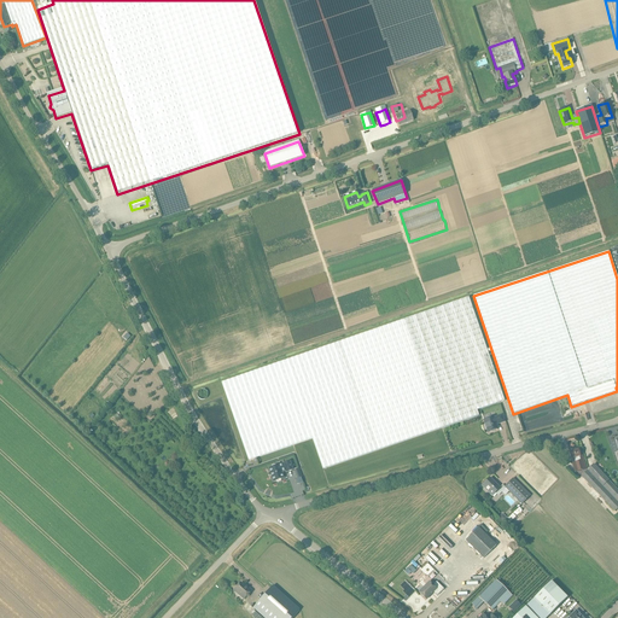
[(313,438),(324,470),(479,415),(477,410),(505,401),(468,298),(286,361),(222,383),(249,461),(313,438)]
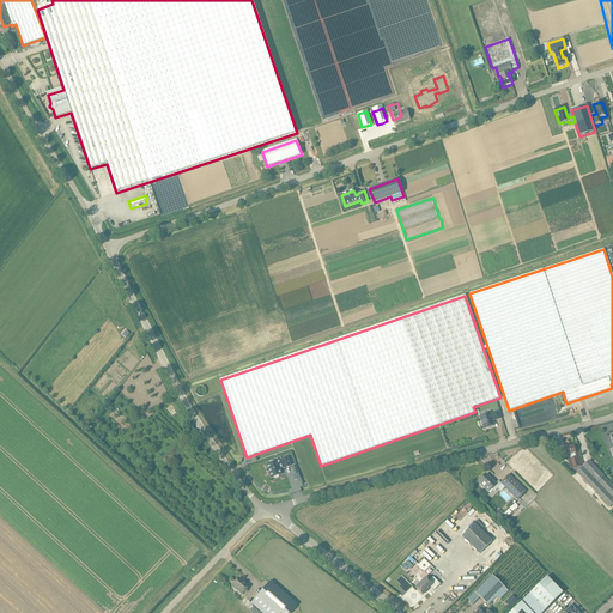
[(214,396),(213,393),(212,392),(211,390),(208,389),(207,389),(205,389),(204,390),(202,392),(201,393),(201,394),(201,395),(201,398),(202,400),(204,401),(205,402),(207,402),(208,402),(210,402),(212,401),(213,400),(213,399),(214,396)]
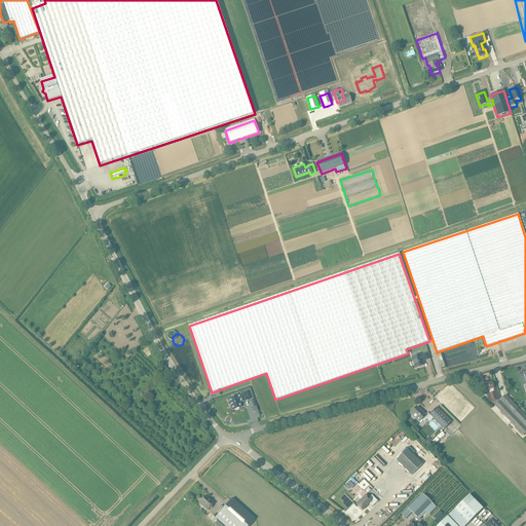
[(414,366),(415,369),(424,366),(422,362),(429,360),(427,353),(420,355),(412,358),(413,361),(412,363),(413,365),(414,366)]
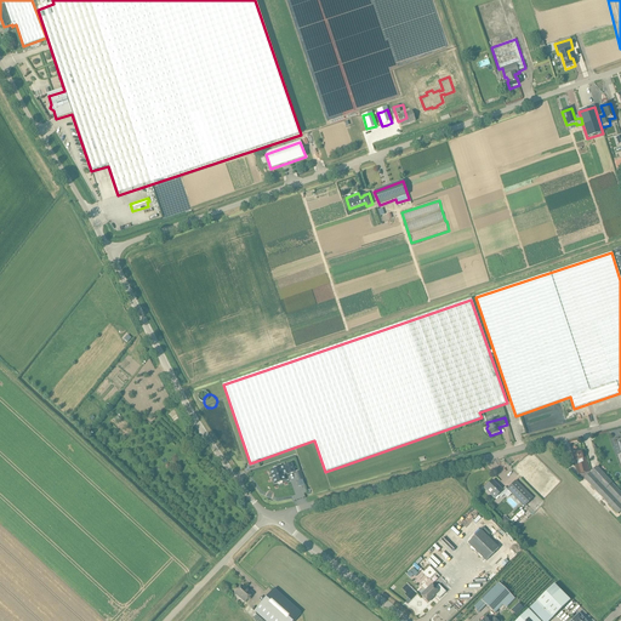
[(582,455),(581,453),(576,454),(576,453),(574,454),(574,455),(573,455),(575,462),(577,461),(581,474),(588,472),(585,454),(582,455)]
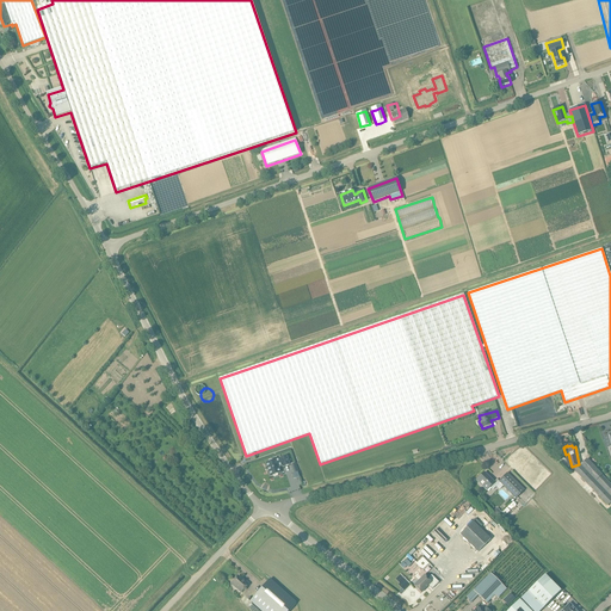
[(273,476),(275,477),(278,476),(277,474),(281,474),(277,464),(282,463),(283,468),(290,466),(287,457),(281,458),(281,460),(276,461),(266,464),(271,476),(273,476)]
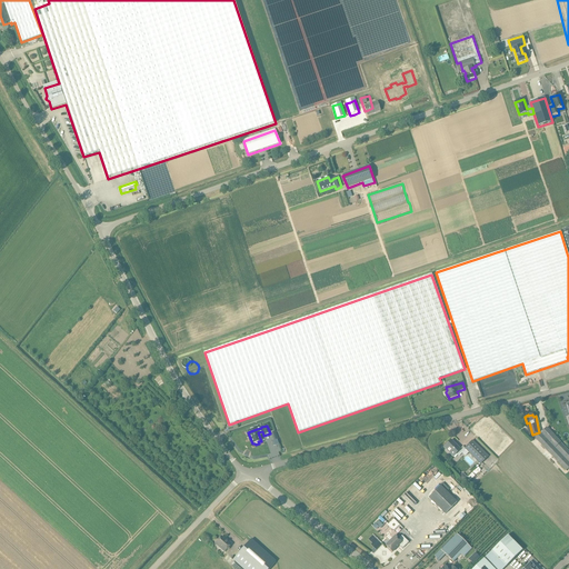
[(566,471),(568,467),(568,451),(547,428),(536,439),(566,471)]
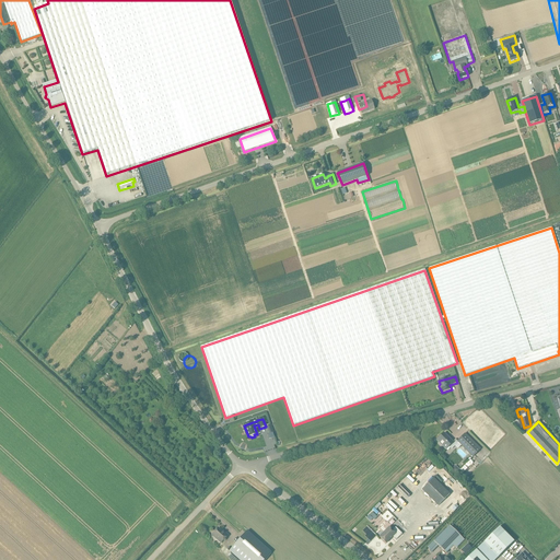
[(458,443),(473,457),(481,450),(465,433),(457,441),(455,440),(453,442),(444,433),(436,441),(446,450),(450,446),(452,450),(458,443)]
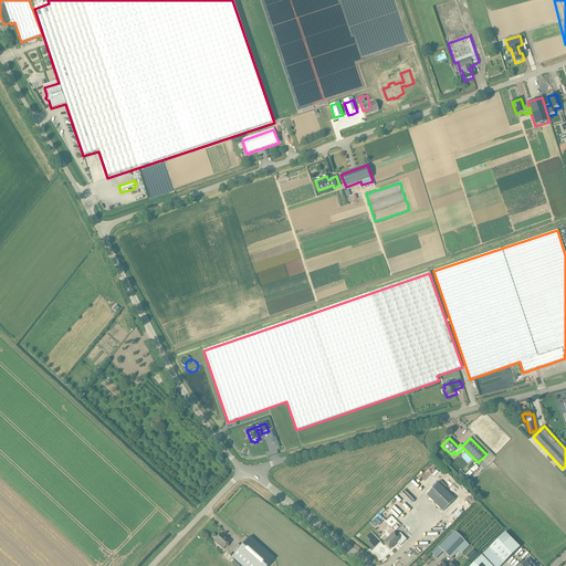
[(444,490),(447,486),(441,481),(426,495),(442,512),(454,500),(444,490)]
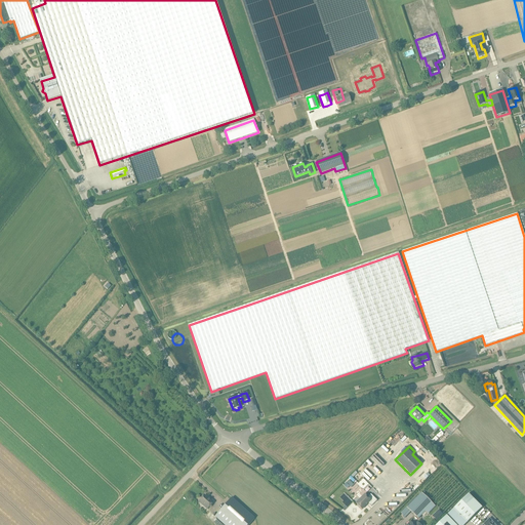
[(378,474),(390,462),(379,451),(366,465),(369,468),(371,466),(374,470),(371,472),(375,475),(377,473),(378,474)]
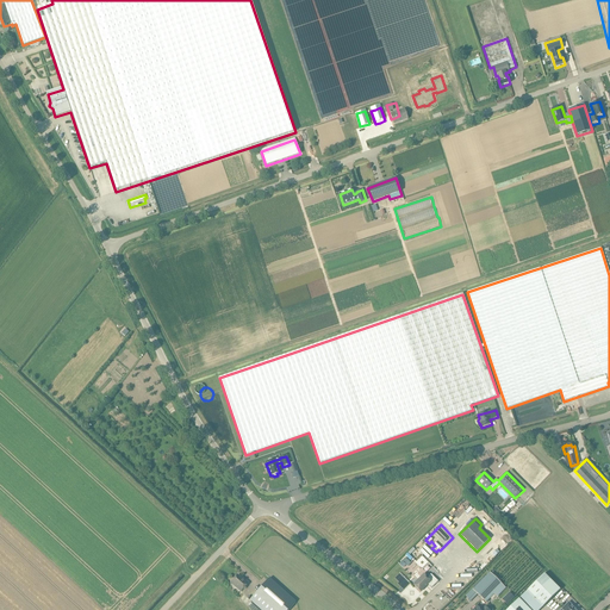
[(422,551),(429,559),(435,553),(427,546),(422,551)]
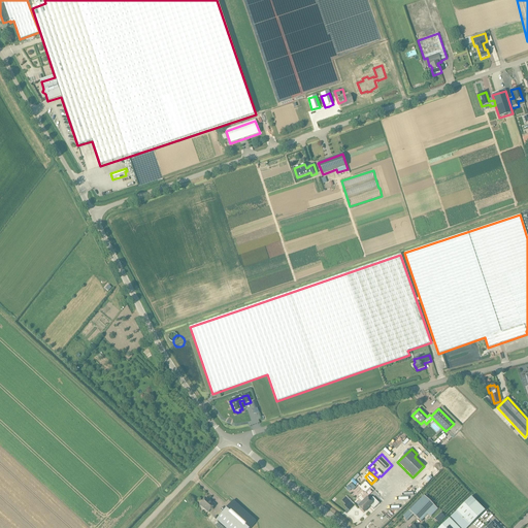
[(360,485),(357,487),(353,483),(347,488),(351,493),(353,491),(361,500),(368,494),(360,485)]
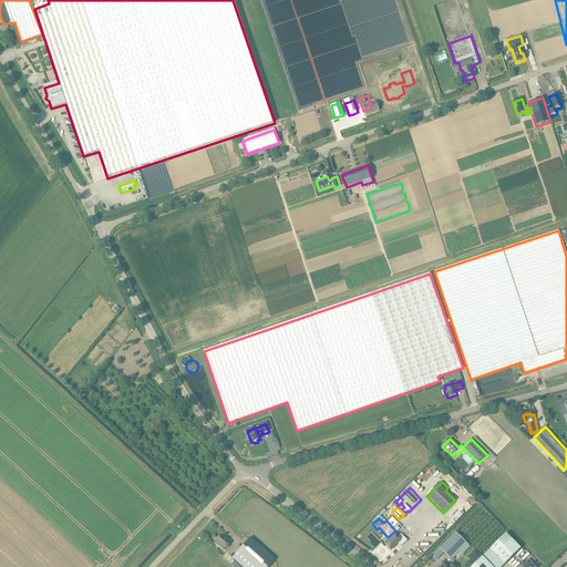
[(467,544),(455,533),(440,549),(452,560),(467,544)]
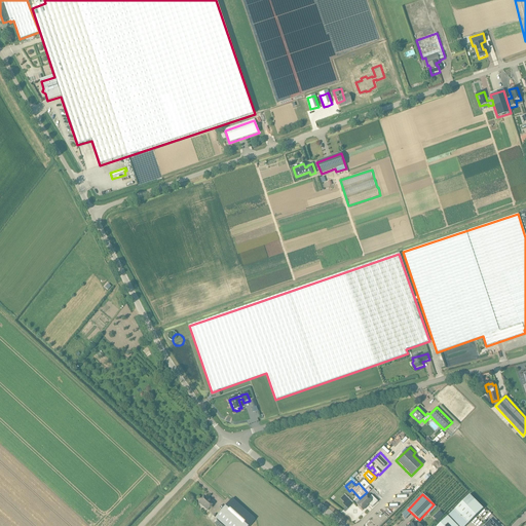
[(357,504),(363,511),(369,504),(372,508),(378,501),(372,495),(369,498),(366,495),(357,504)]
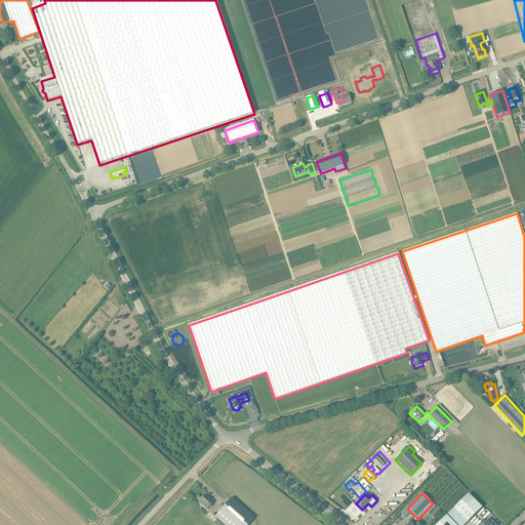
[(468,523),(482,509),(469,494),(453,509),(468,523)]
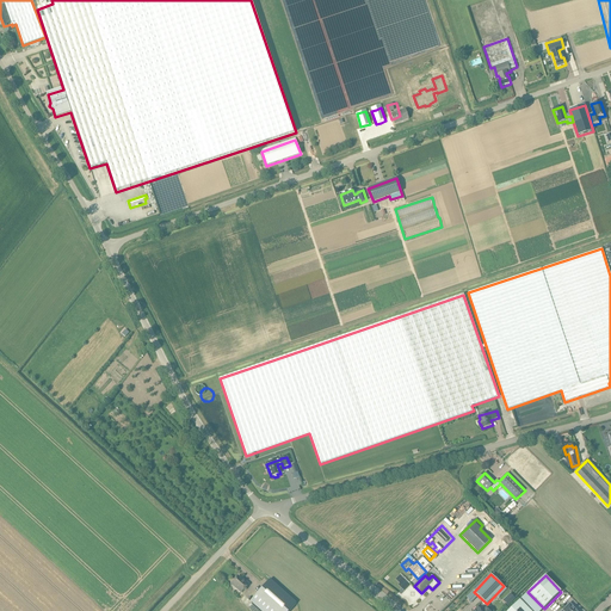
[(232,584),(241,593),(248,585),(245,581),(245,582),(238,576),(232,584)]
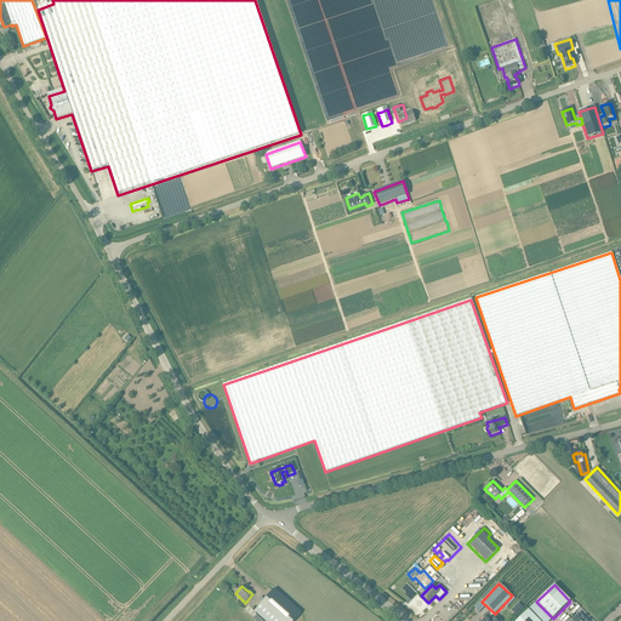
[(254,611),(265,620),(294,620),(301,613),(274,588),(254,611)]
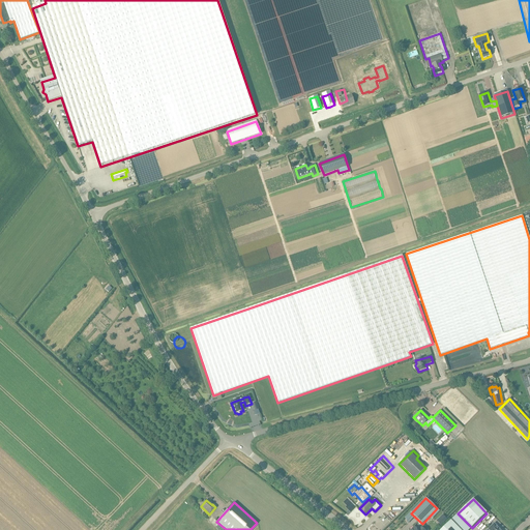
[(442,514),(436,521),(441,526),(447,520),(442,514)]
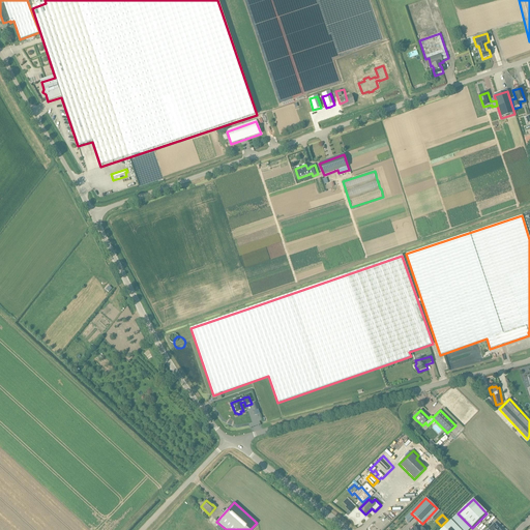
[(441,529),(460,529),(450,521),(441,529)]
